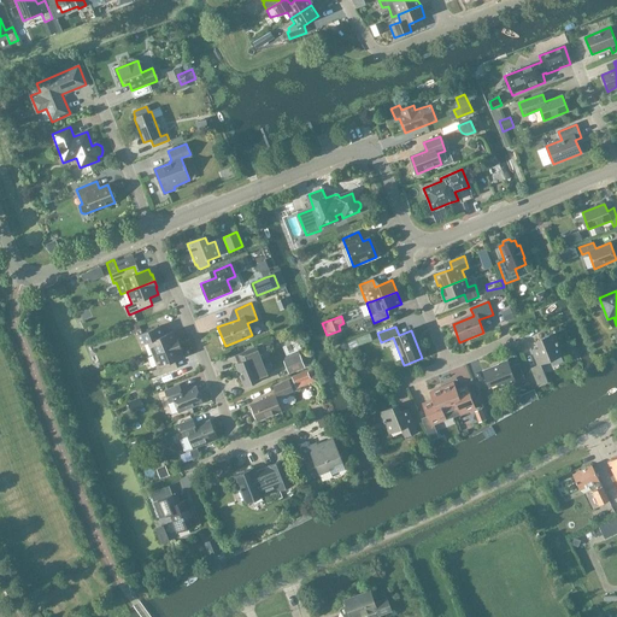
[(147,344),(152,356),(180,345),(177,339),(176,339),(172,331),(163,336),(159,329),(139,338),(142,346),(147,344)]
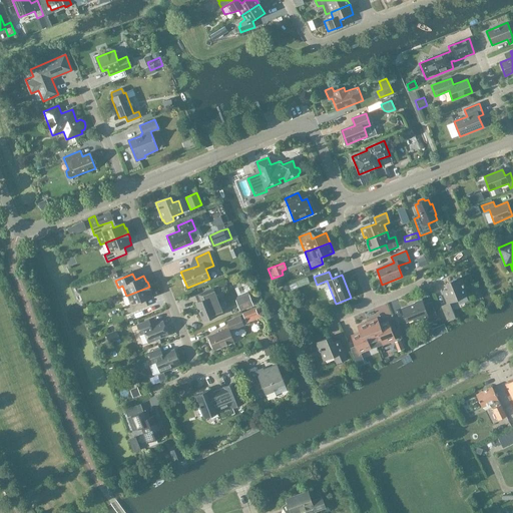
[(443,292),(447,304),(441,306),(447,322),(456,319),(449,303),(468,296),(461,279),(447,284),(449,290),(443,292)]
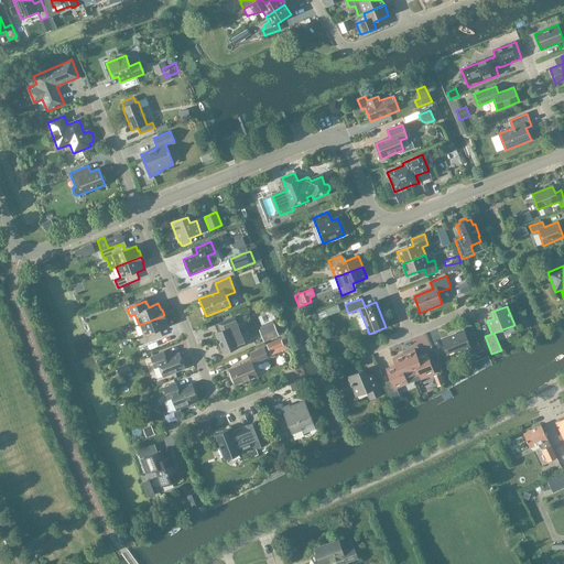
[(166,321),(164,315),(139,325),(143,336),(138,338),(141,345),(160,337),(158,331),(167,327),(165,321),(166,321)]
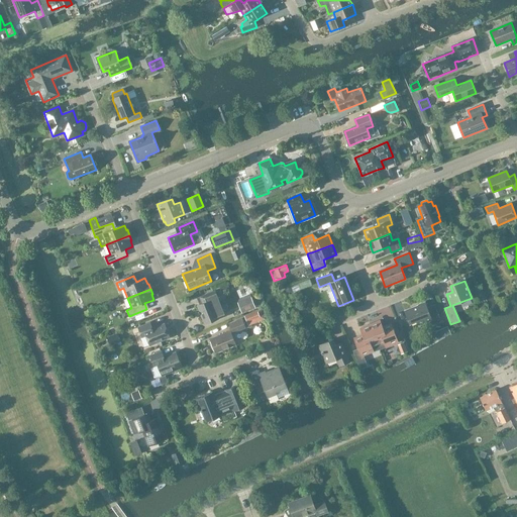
[(225,316),(219,302),(215,291),(197,298),(200,304),(197,305),(204,324),(225,316)]
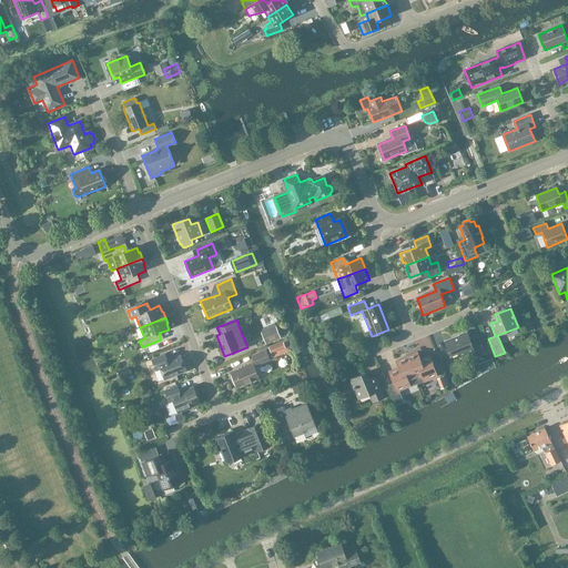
[(276,326),(261,332),(266,344),(281,338),(276,326)]
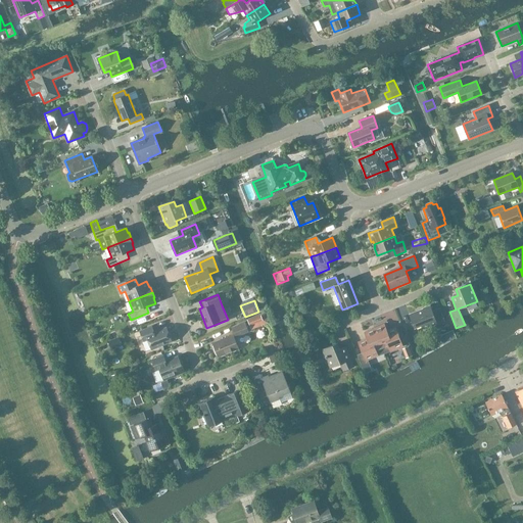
[(423,330),(444,322),(439,307),(432,311),(430,306),(410,315),(416,330),(422,328),(423,330)]
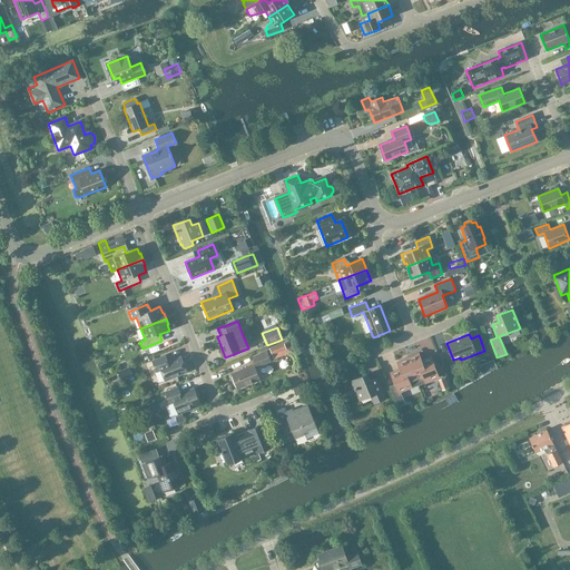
[(274,360),(293,352),(288,341),(269,349),(274,360)]
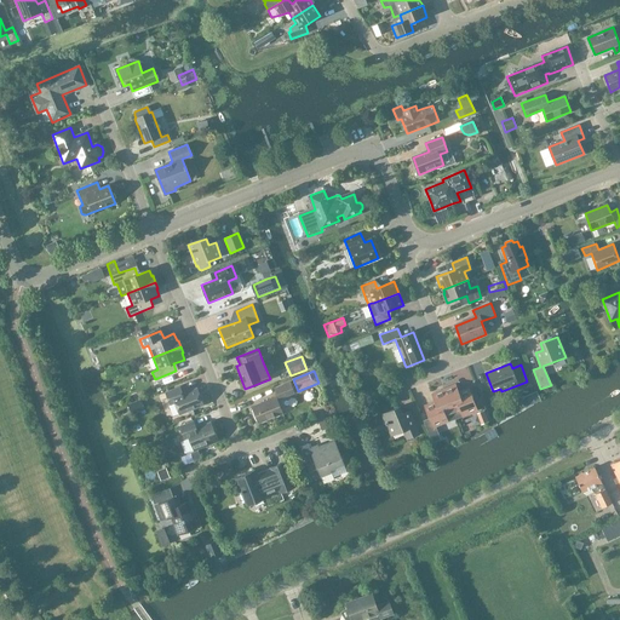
[(276,397),(252,407),(258,423),(282,413),(279,402),(281,402),(280,399),(294,392),(290,383),(275,389),(279,396),(276,397)]
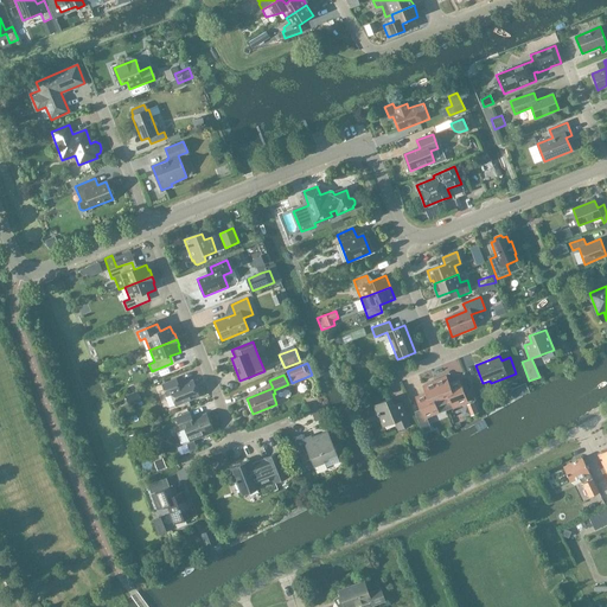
[(446,377),(434,382),(446,410),(453,408),(468,402),(461,385),(451,389),(446,377)]
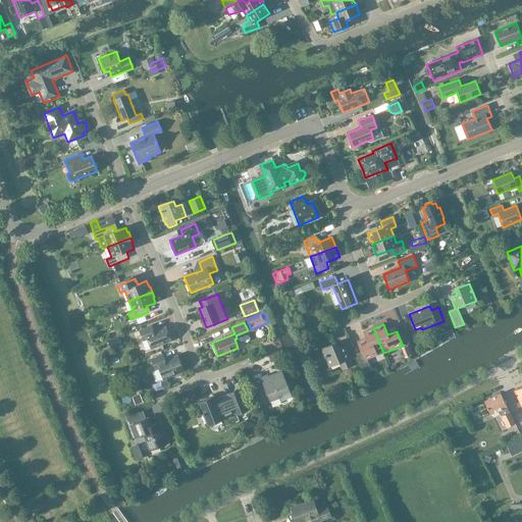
[(152,325),(139,330),(143,341),(147,340),(151,350),(171,342),(165,327),(154,331),(152,325)]
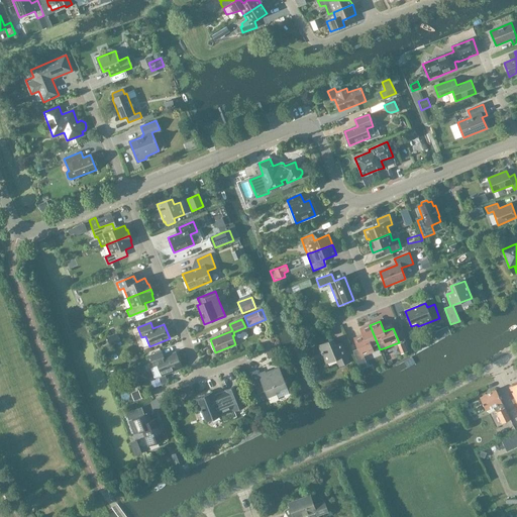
[(449,322),(435,327),(438,335),(452,330),(449,322)]
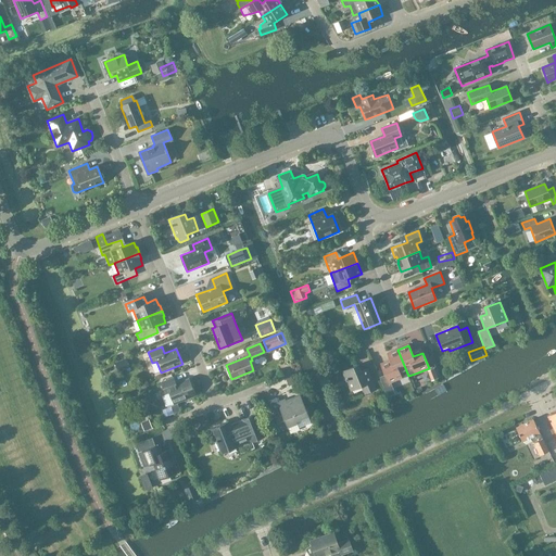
[(408,376),(397,350),(387,354),(391,365),(382,369),(388,384),(403,378),(408,376)]
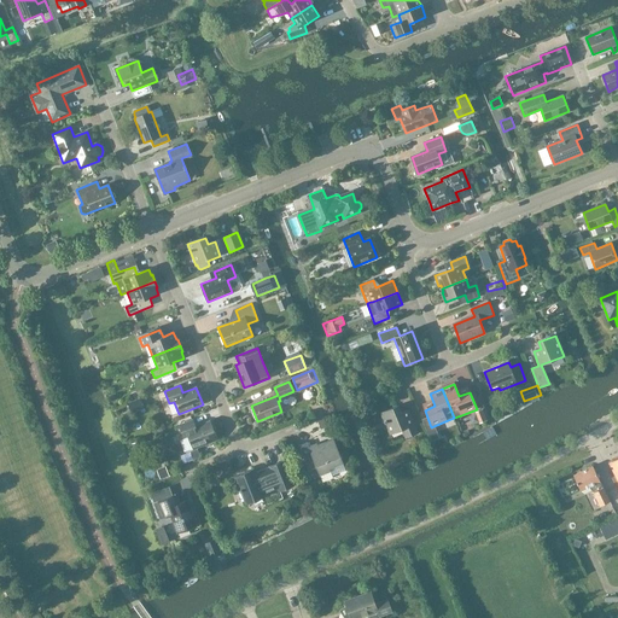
[(404,439),(419,433),(408,409),(400,413),(397,407),(382,413),(390,436),(401,431),(404,439)]
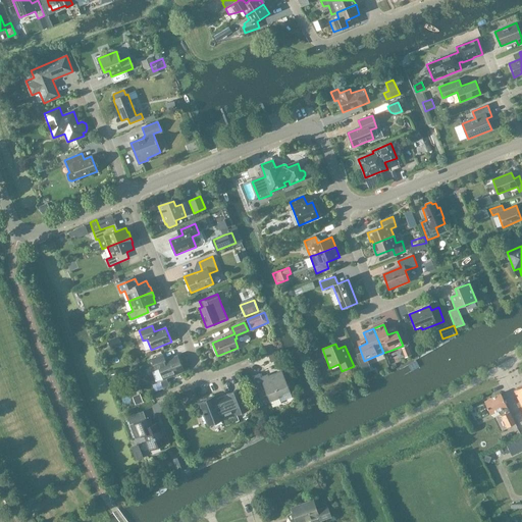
[(159,369),(163,379),(184,371),(177,356),(165,361),(162,355),(151,360),(155,371),(159,369)]
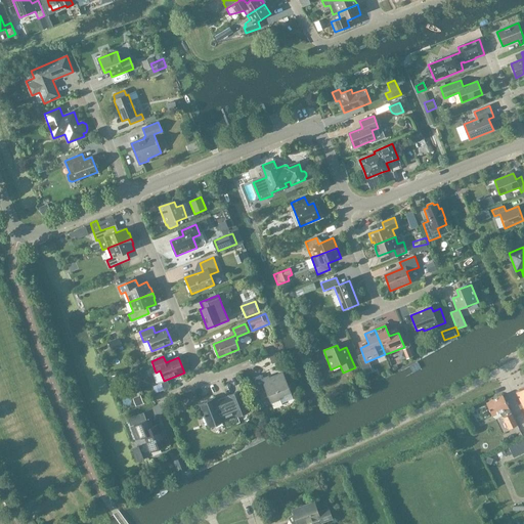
[(268,397),(269,397),(267,398),(269,403),(280,399),(279,397),(291,392),(282,373),(263,381),(260,375),(253,378),(261,399),(268,397)]
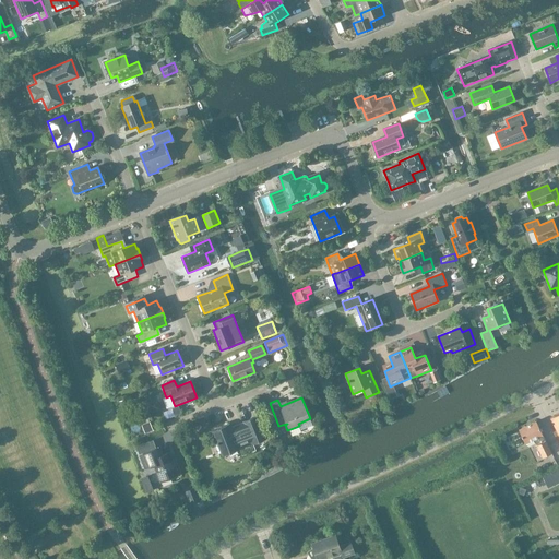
[(252,445),(265,440),(257,417),(244,423),(245,424),(230,429),(229,425),(213,431),(223,456),(240,450),(239,448),(251,443),(252,445)]
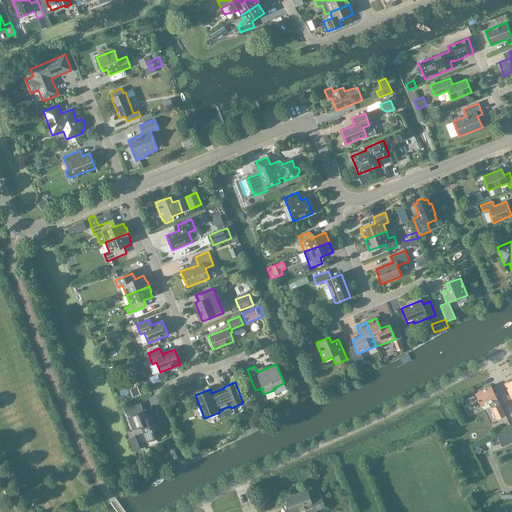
[(505,415),(500,405),(491,387),(475,395),(481,407),(492,402),(495,407),(492,409),(497,419),(505,415)]
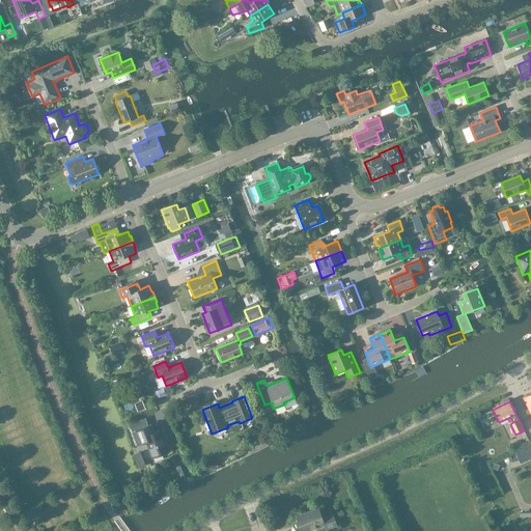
[(148,426),(135,431),(132,432),(137,447),(145,444),(151,458),(169,451),(161,430),(151,434),(148,426)]
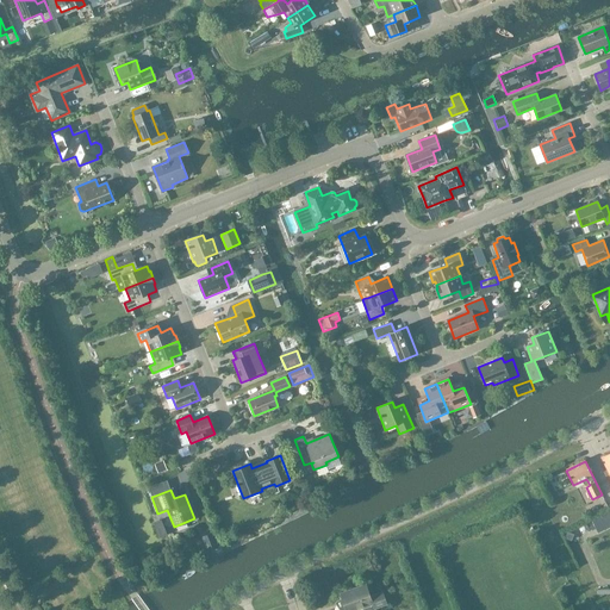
[(602,510),(590,515),(593,526),(605,522),(602,510)]
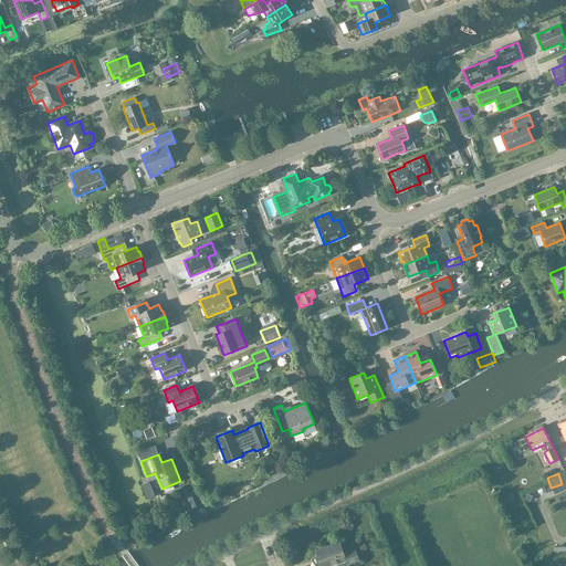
[(532,500),(543,498),(541,486),(530,490),(532,500)]
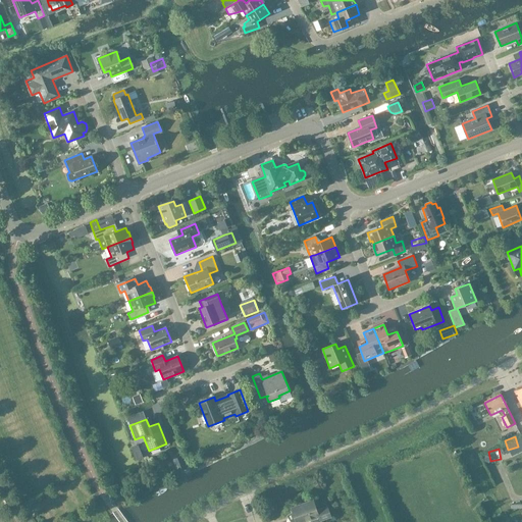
[(179,472),(186,469),(181,457),(174,460),(179,472)]
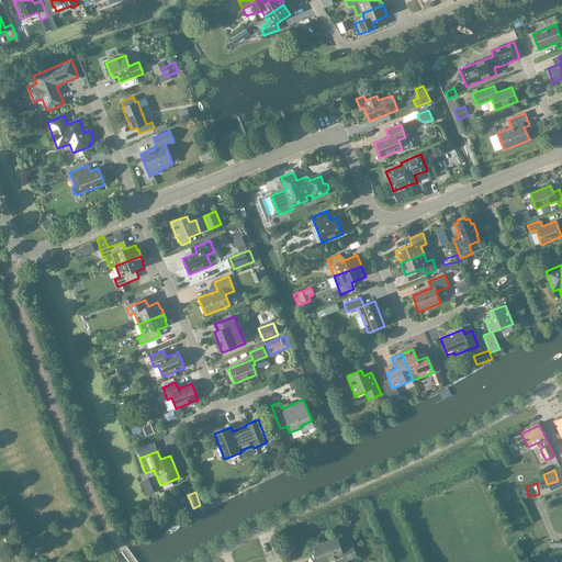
[(547,538),(557,541),(561,531),(551,527),(547,538)]
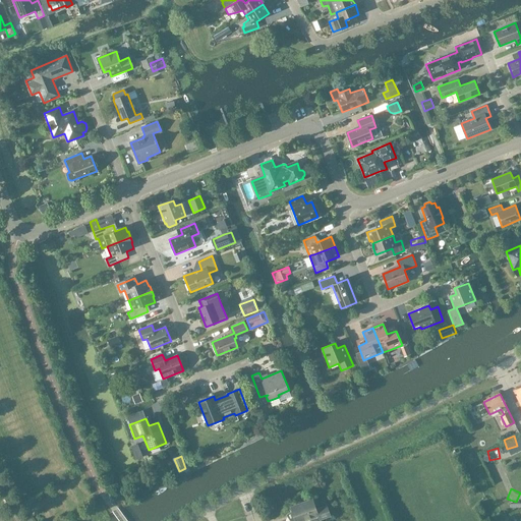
[(312,500),(290,508),(292,511),(295,520),(304,520),(309,519),(309,520),(321,520),(331,517),(327,507),(316,510),(312,500)]
